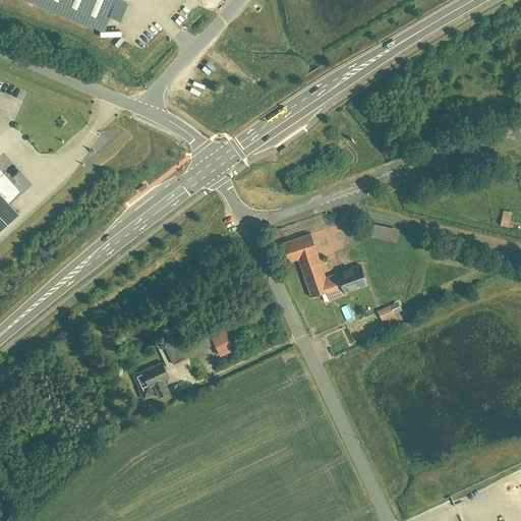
[(22,0),(103,33),(116,0),(22,0)]
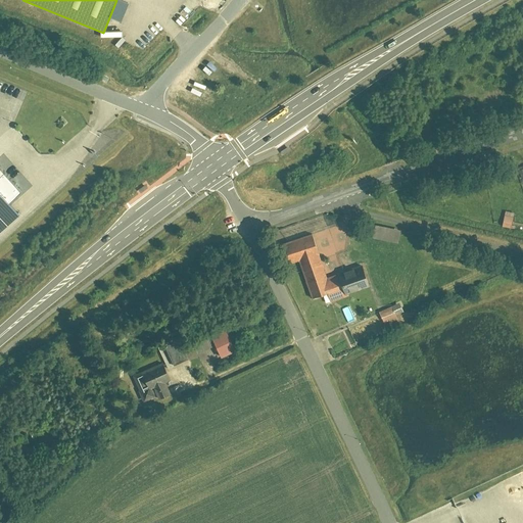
[(0,171),(0,231),(19,216),(8,202),(18,194),(0,171)]
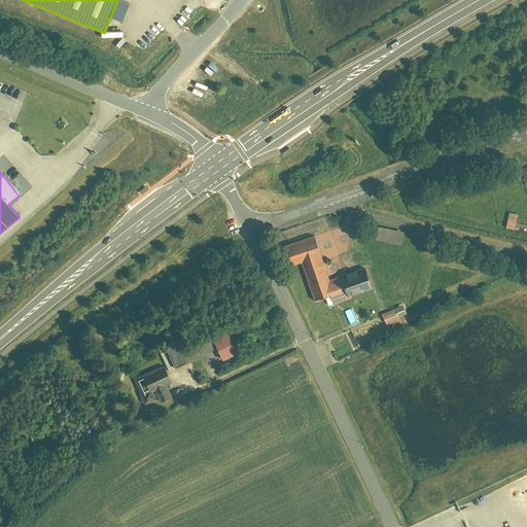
[(506,209),(502,225),(514,229),(518,212),(506,209)]
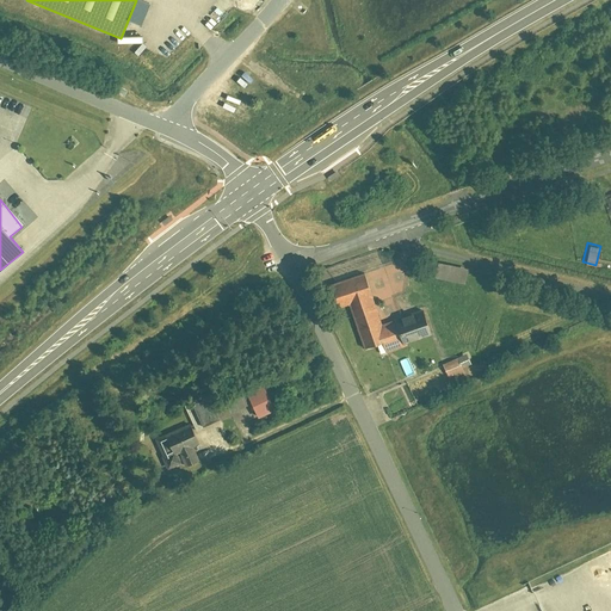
[(467,267),(436,260),(432,278),(463,285),(467,267)]
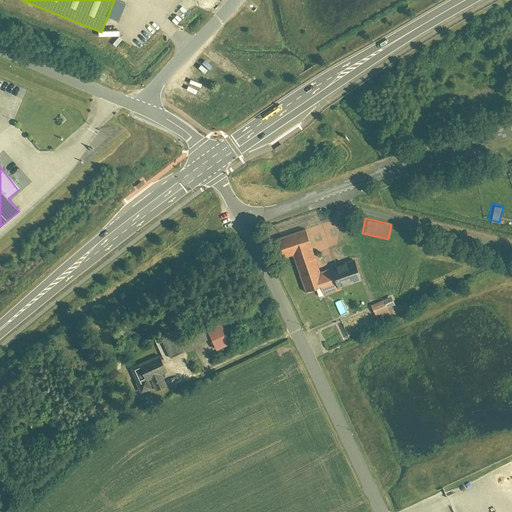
[(314,222),(273,238),(281,259),(290,255),(304,291),(320,285),(324,294),(363,279),(353,254),(320,267),(311,246),(322,242),(314,222)]
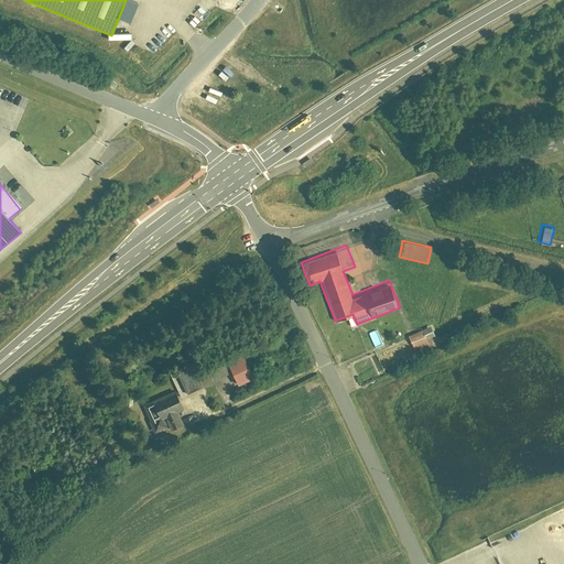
[(431,325),(408,335),(414,350),(429,345),(426,339),(435,336),(431,325)]
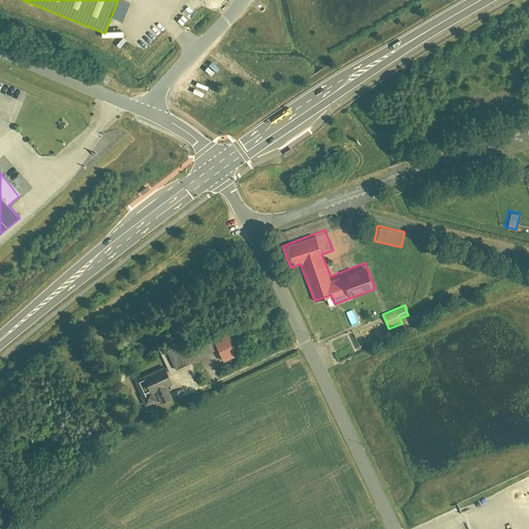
[(347,315),(351,325),(360,322),(355,312),(347,315)]
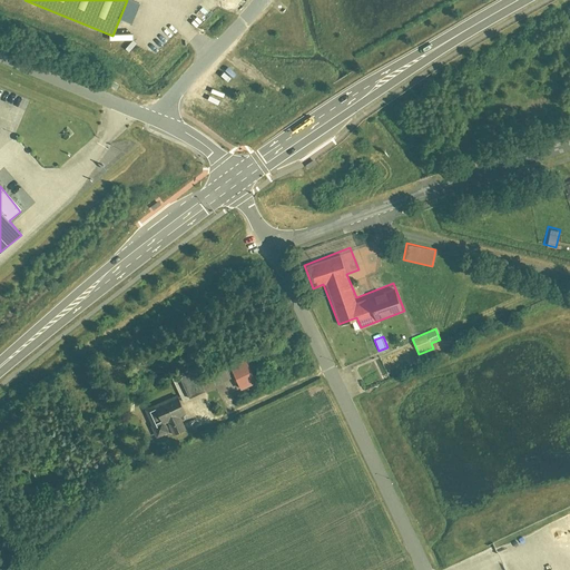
[(243,359),(209,373),(214,385),(232,377),(236,390),(253,382),(243,359)]
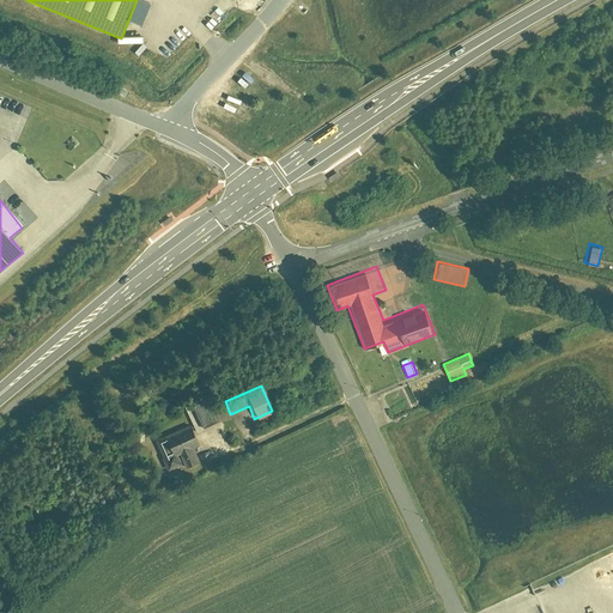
[(206,394),(183,404),(196,431),(218,420),(206,394)]
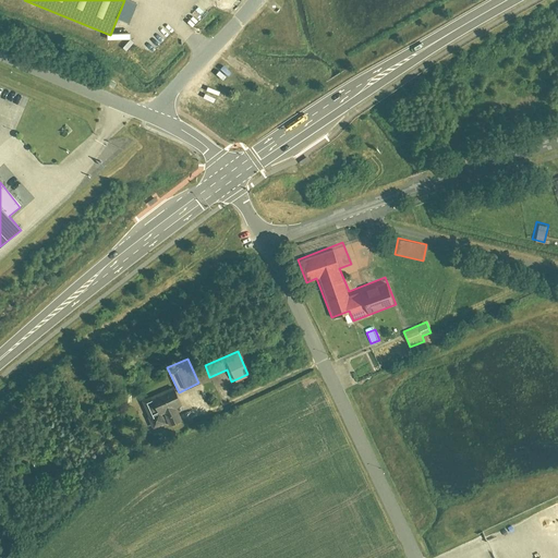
[(171,387),(142,399),(153,426),(162,422),(159,413),(161,412),(167,424),(179,420),(174,407),(179,404),(171,387)]
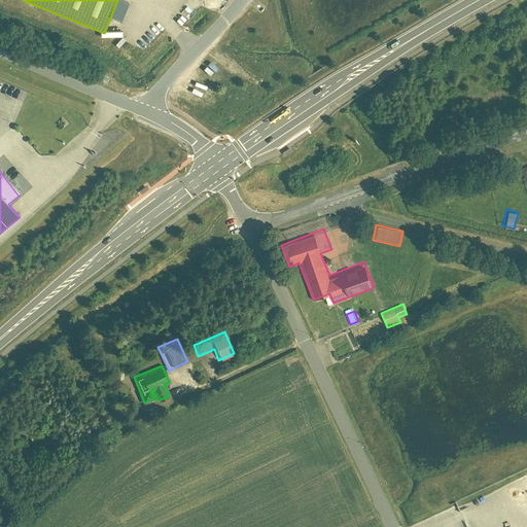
All buildings are outlined.
